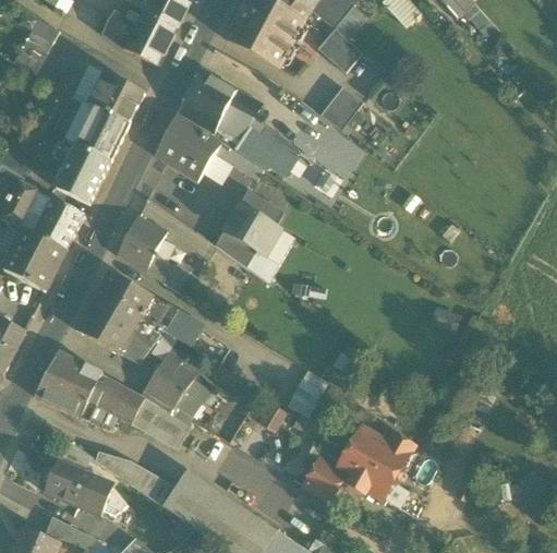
[(145,0),(147,1),(143,10),(177,27),(190,2),(185,0),(145,0)]
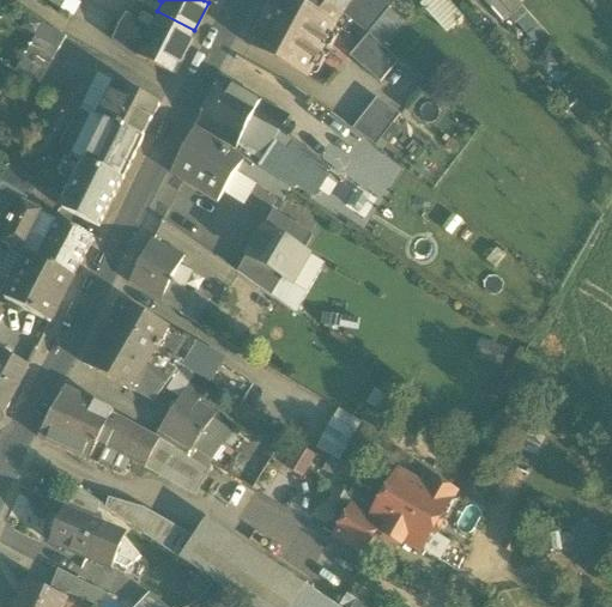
[(334,23),(333,22),(298,2),(294,0),(270,0),(248,42),(307,73),(334,23)]
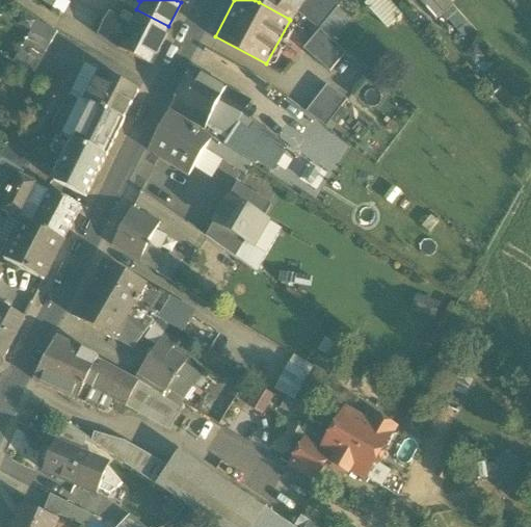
[(260,0),(259,2),(289,19),(296,8),(286,0),(260,0)]
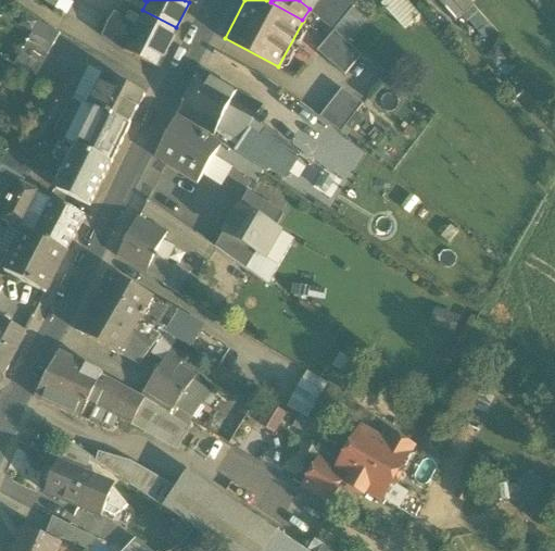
[(299,0),(310,9),(311,9),(317,0),(299,0)]
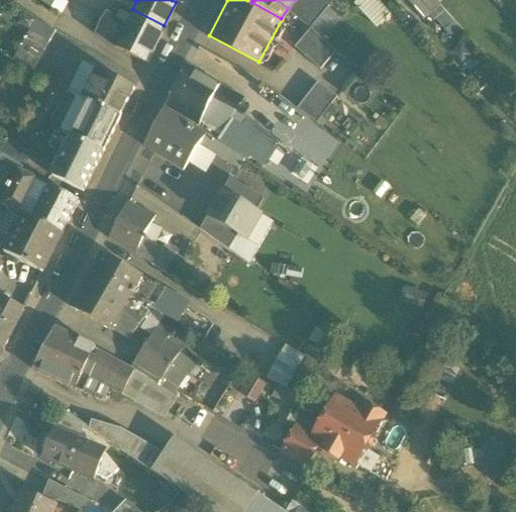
[(309,25),(310,25),(327,4),(328,2),(325,0),(295,0),(289,8),(309,25)]
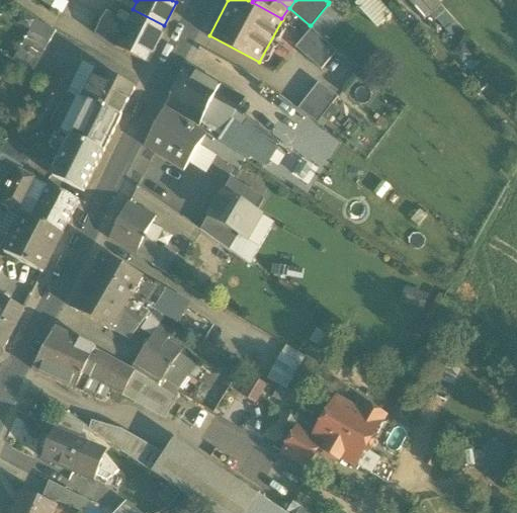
[(357,0),(377,22),(393,9),(384,0),(357,0)]
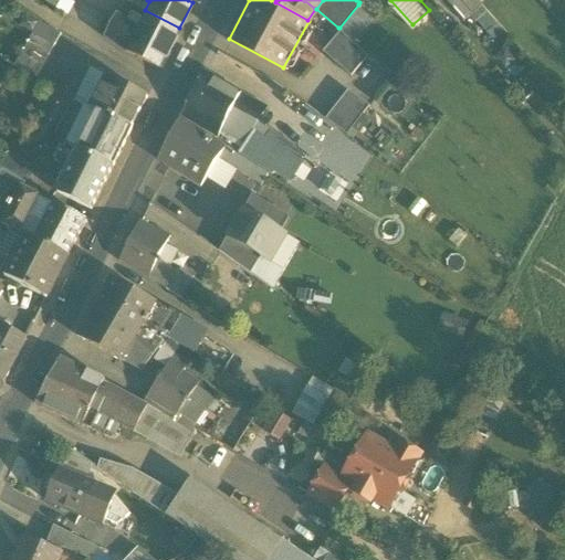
[(468,11),(474,19),(485,9),(479,1),(480,0),(456,0),(467,12),(468,11)]
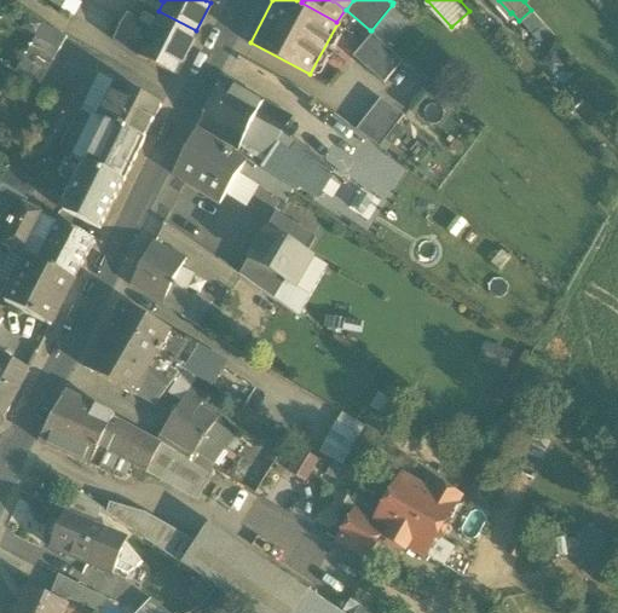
[(410,21),(392,5),(371,30),(388,46),(410,21)]
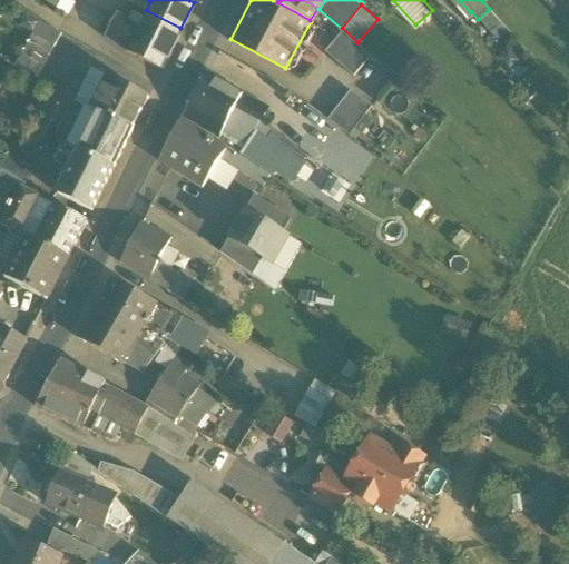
[(180,28),(146,10),(143,15),(130,9),(126,18),(116,10),(104,32),(126,48),(162,66),(180,28)]
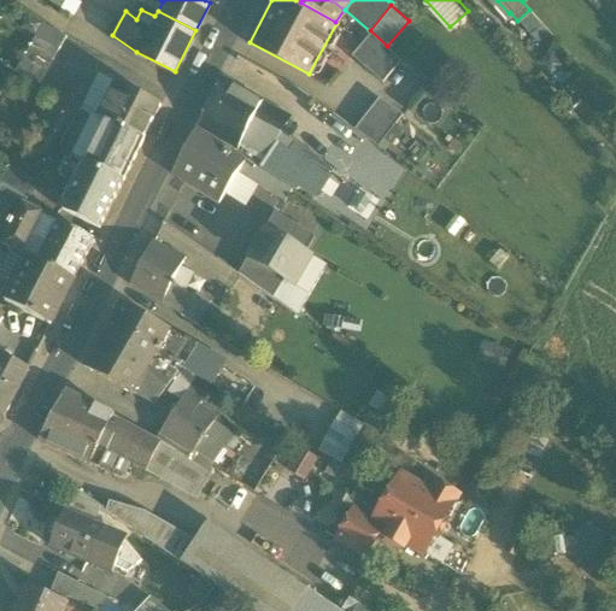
[(22,54),(46,68),(65,31),(42,19),(22,54)]
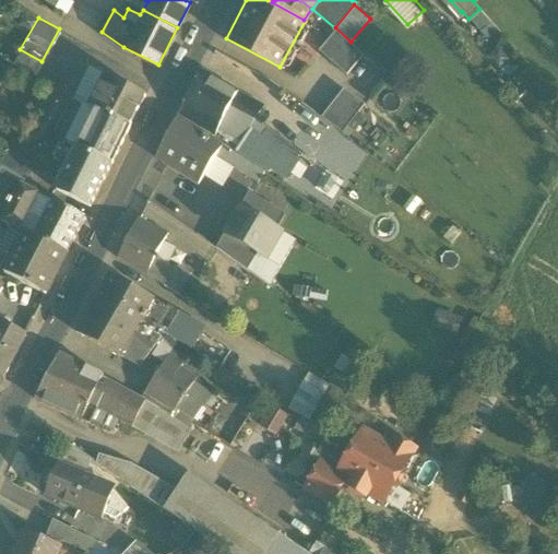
[(318,48),(345,72),(363,51),(351,42),(335,27),(334,27),(318,48)]
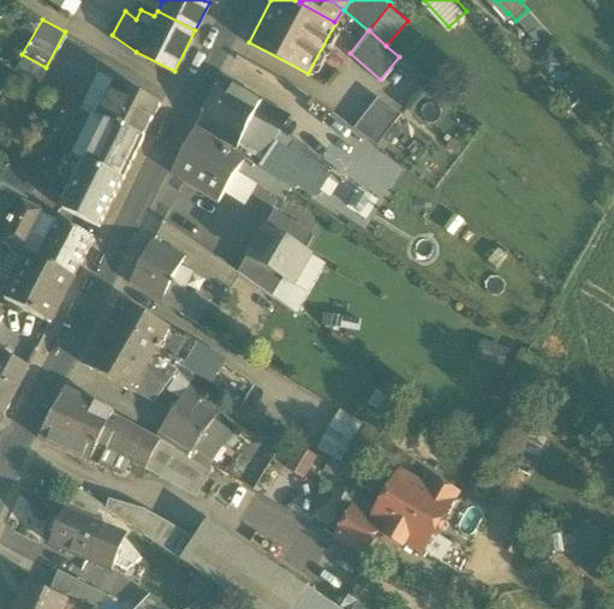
[(91,112),(97,115),(117,79),(96,70),(79,103),(91,112)]
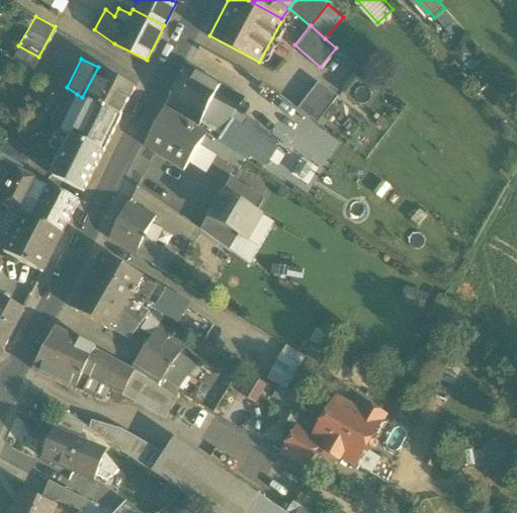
[(167,101),(199,117),(201,113),(209,98),(218,83),(219,81),(186,63),(167,101)]
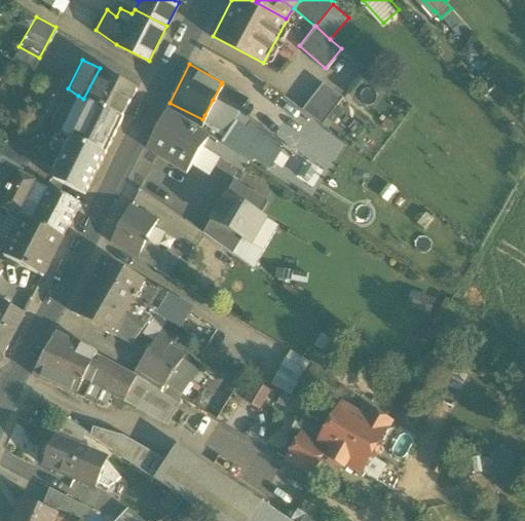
[(83,99),(89,102),(89,100),(121,115),(136,86),(100,68),(83,99)]
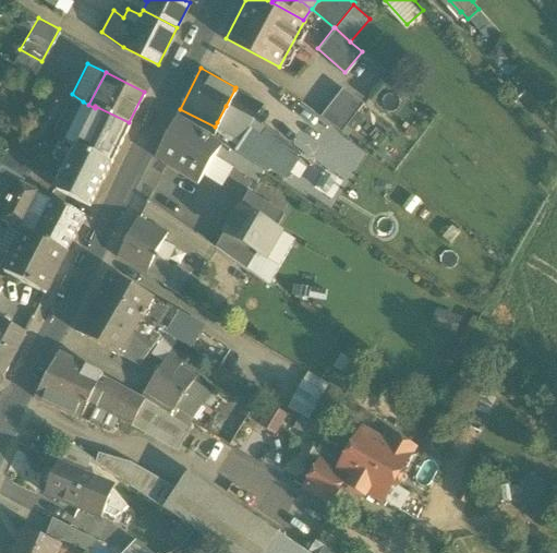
[(57,85),(50,98),(43,111),(57,119),(64,106),(72,94),(57,85)]
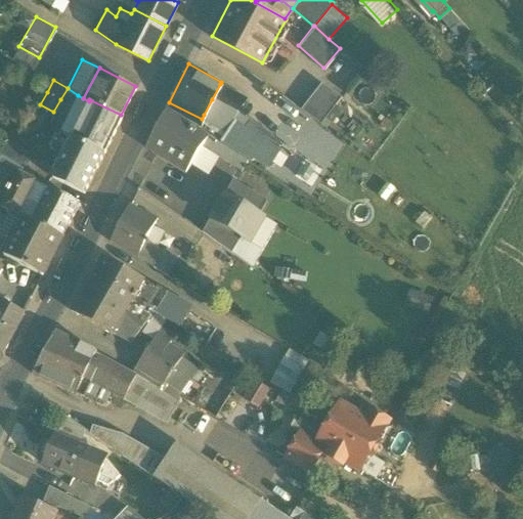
[(300,107),(320,122),(341,94),(321,80),(300,107)]
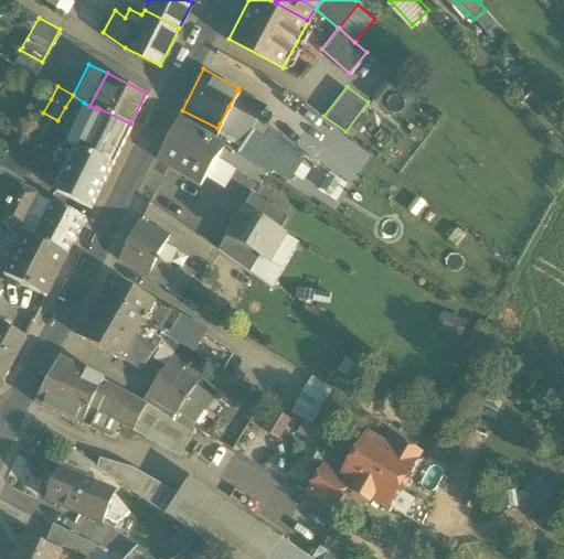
[(255,121),(258,122),(267,106),(237,90),(229,107),(255,121)]
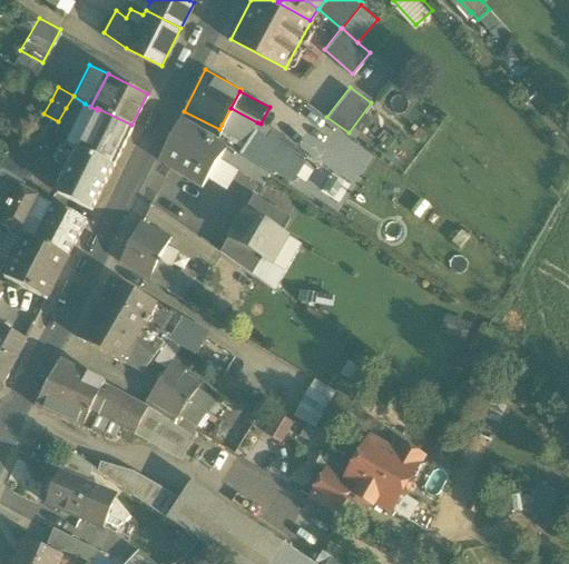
[(85,104),(66,140),(78,147),(97,110),(90,107),(85,104)]
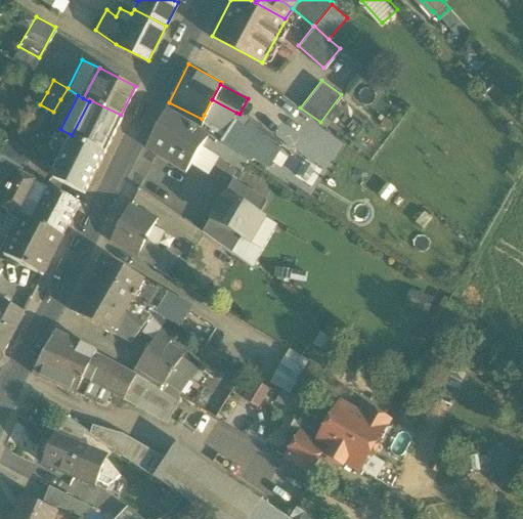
[(89,101),(72,135),(72,136),(102,152),(121,115),(89,99),(89,101)]
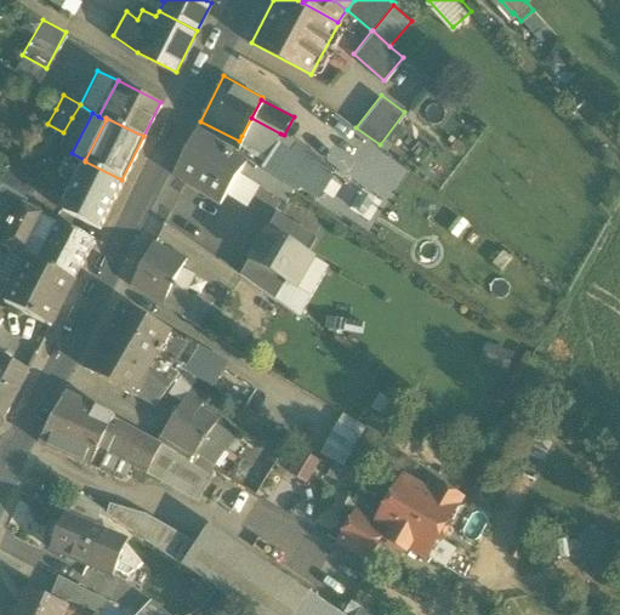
[(280,134),(251,118),(242,136),(269,151),(276,141),(280,134)]
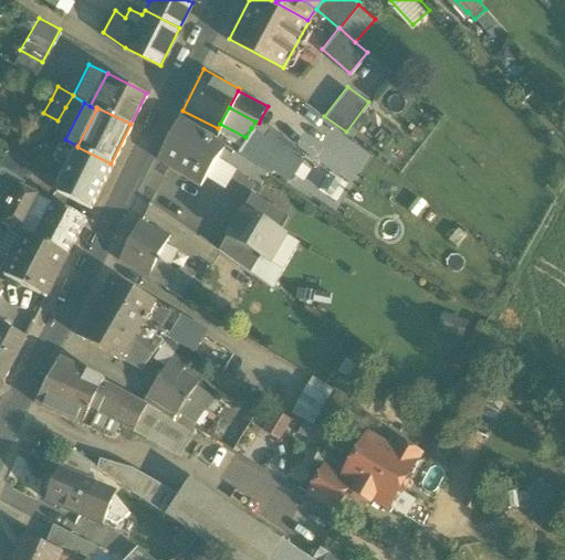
[(159,156),(200,183),(206,175),(219,154),(225,144),(179,115),(159,156)]
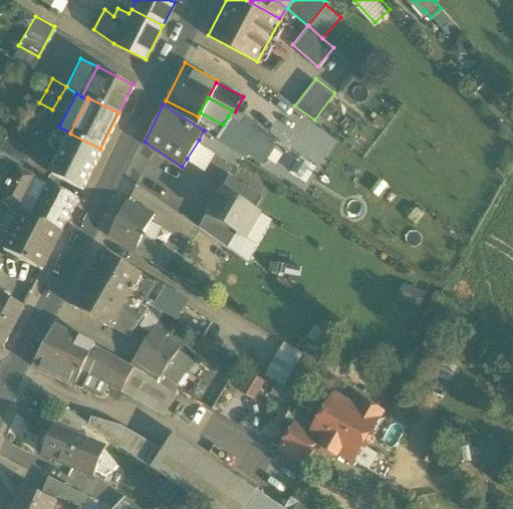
[(235,111),(232,110),(228,116),(239,123),(243,116),(235,111)]
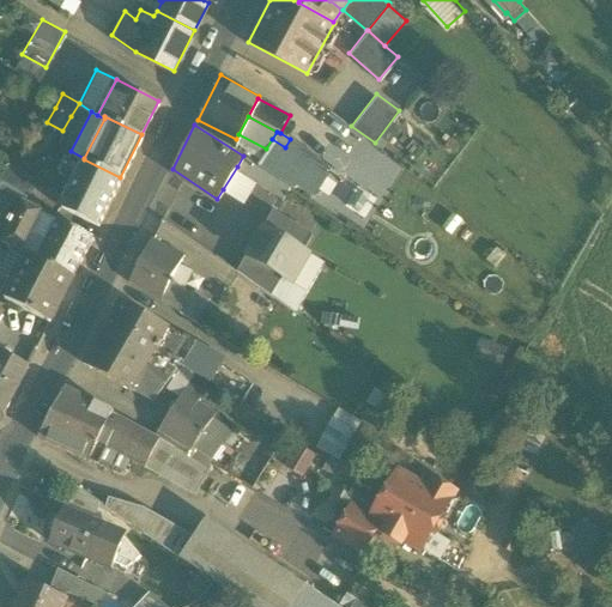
[(232,146),(256,162),(266,149),(238,134),(236,139),(232,146)]
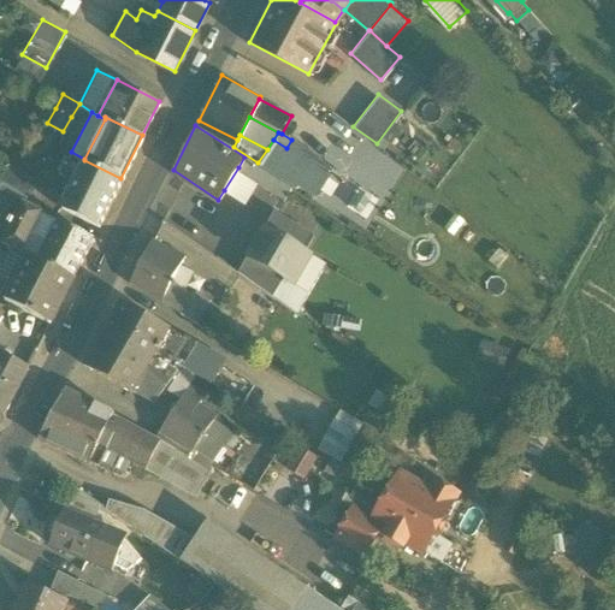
[(296,187),(299,184),(318,157),(291,140),(287,148),(273,140),(267,149),(258,163),(296,187)]
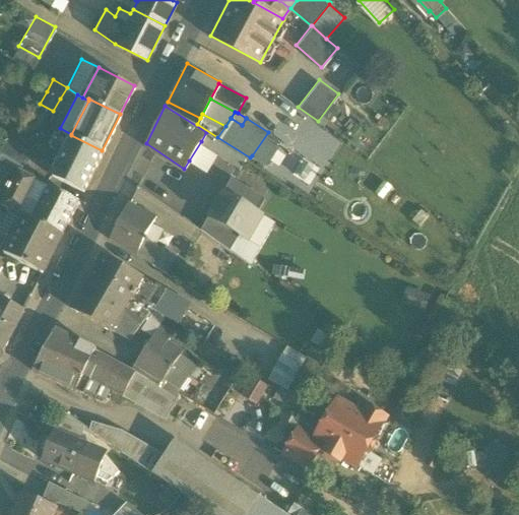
[(48,145),(62,151),(71,135),(71,134),(60,128),(57,127),(48,145)]
